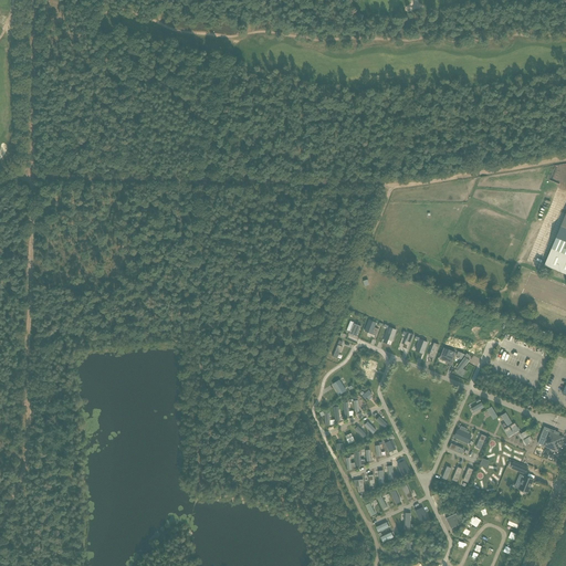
[(565,213),(544,265),(565,274),(565,213)]
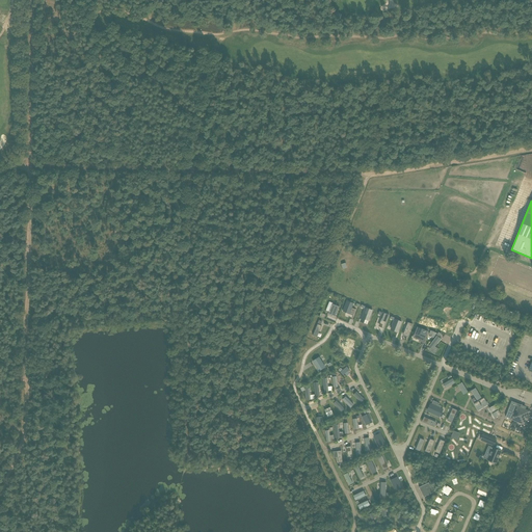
[(343,311),(351,314),(354,302),(347,300),(343,311)]
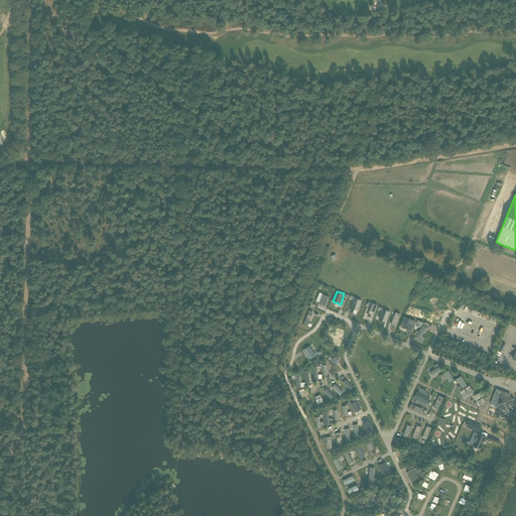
[(316,300),(319,301),(318,304),(327,307),(331,296),(319,292),(316,300)]
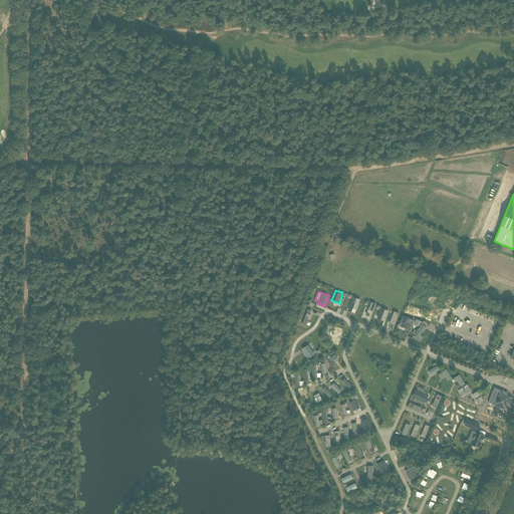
[(405,315),(400,326),(411,330),(415,319),(405,315)]
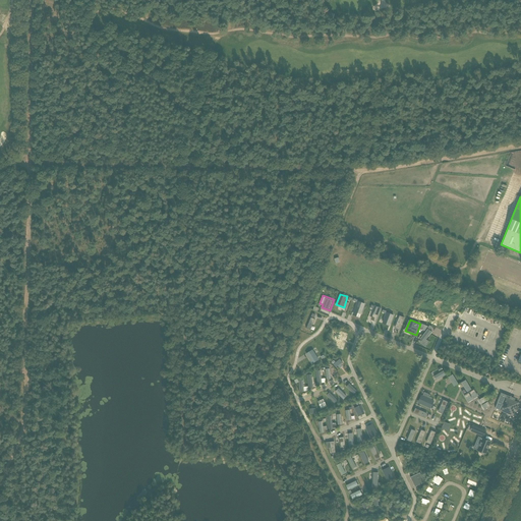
[(340,358),(333,364),(336,367),(338,365),(341,368),(344,365),(342,363),(343,361),(340,358)]
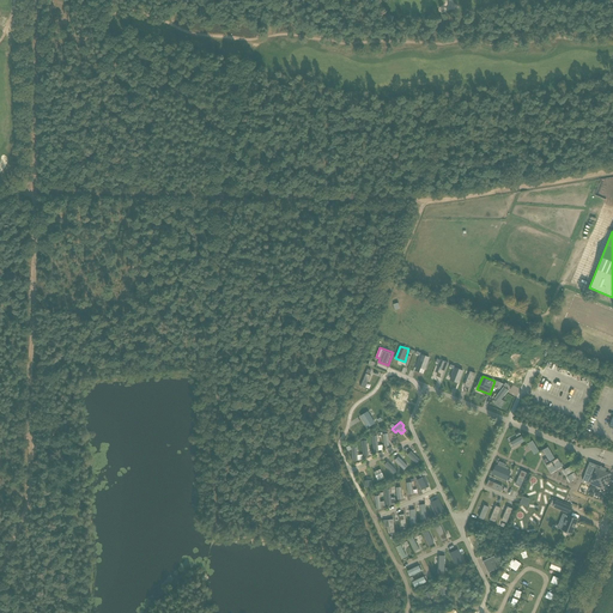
[(521,436),(513,442),(514,443),(515,444),(516,447),(525,441),(521,436)]
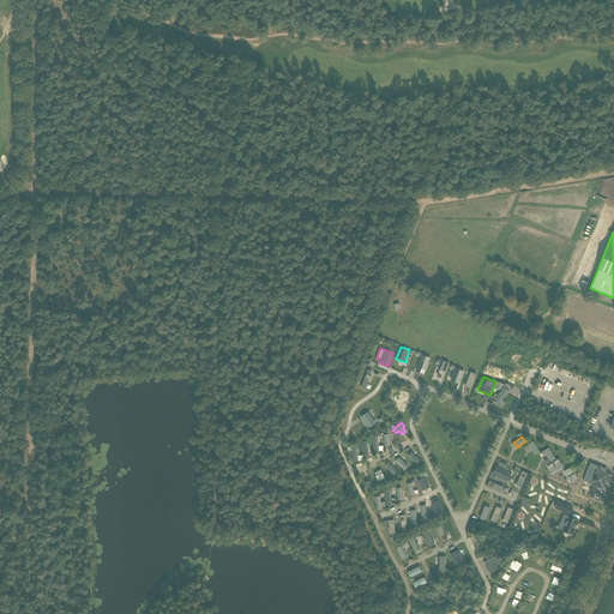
[(533,441),(529,445),(535,455),(540,452),(533,441)]
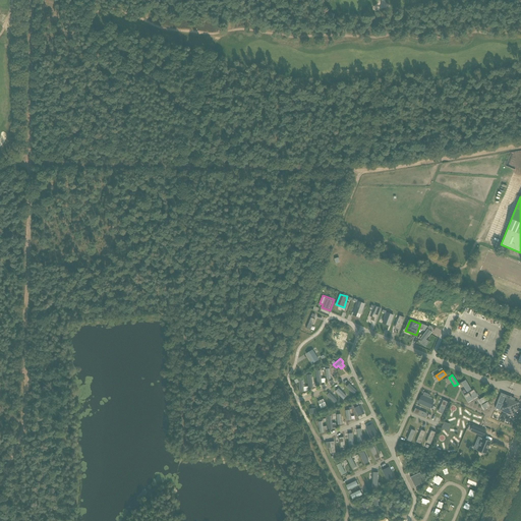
[(465,381),(461,383),(467,392),(471,390),(465,381)]
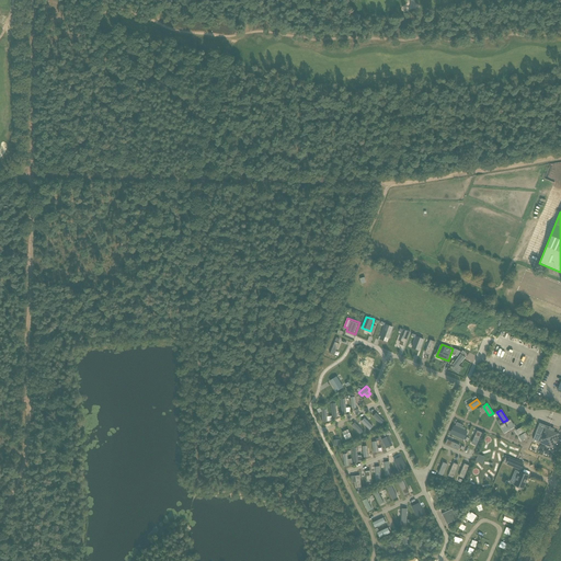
[(381,425),(385,421),(377,412),(373,416),(381,425)]
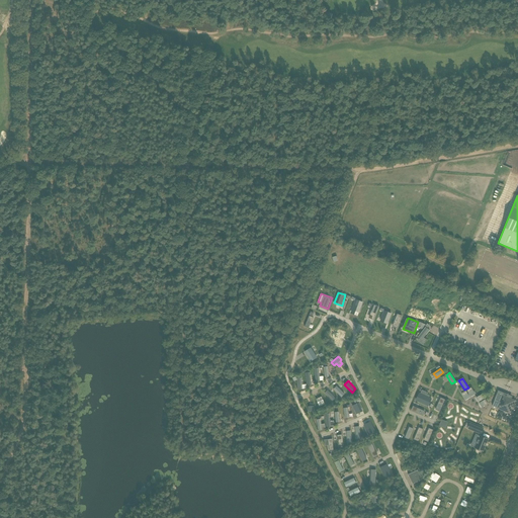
[(476,383),(472,385),(476,392),(478,395),(481,393),(479,387),(476,383)]
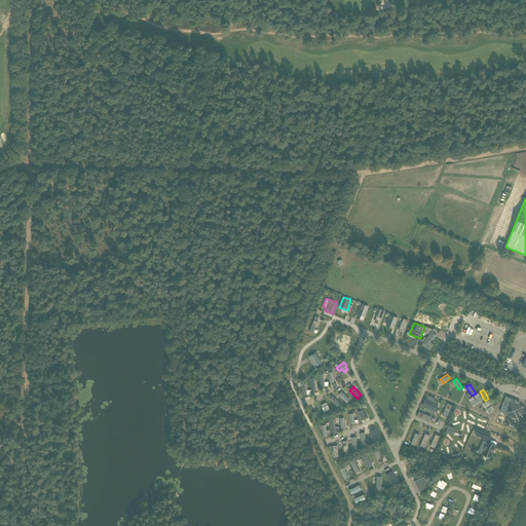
[(502,406),(499,412),(504,414),(508,416),(503,423),(514,427),(517,419),(518,420),(523,407),(515,403),(516,401),(511,399),(505,397),(503,403),(509,405),(506,408),(502,406)]
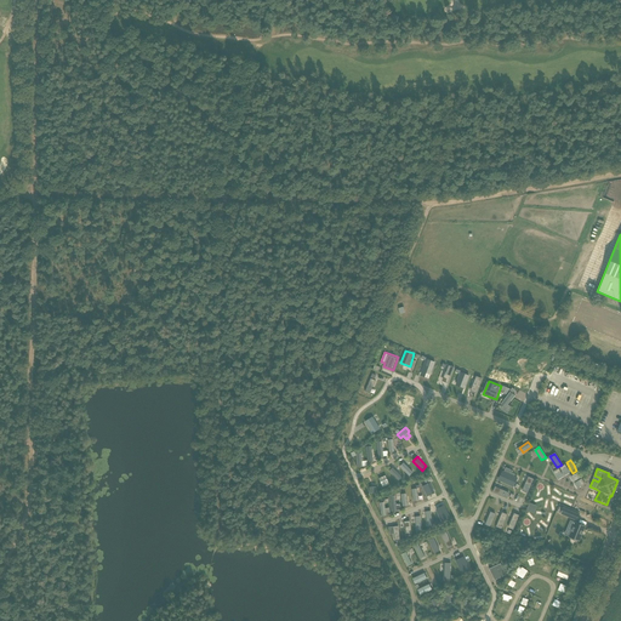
[(575,473),(571,476),(577,486),(582,484),(575,473)]
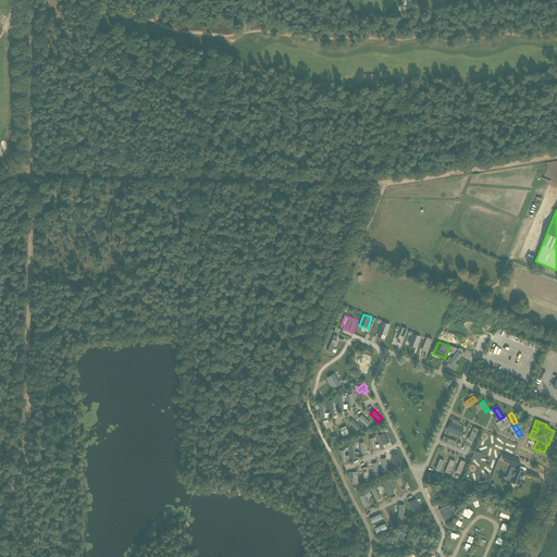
[(343,462),(351,461),(350,455),(346,456),(345,449),(341,450),(343,462)]
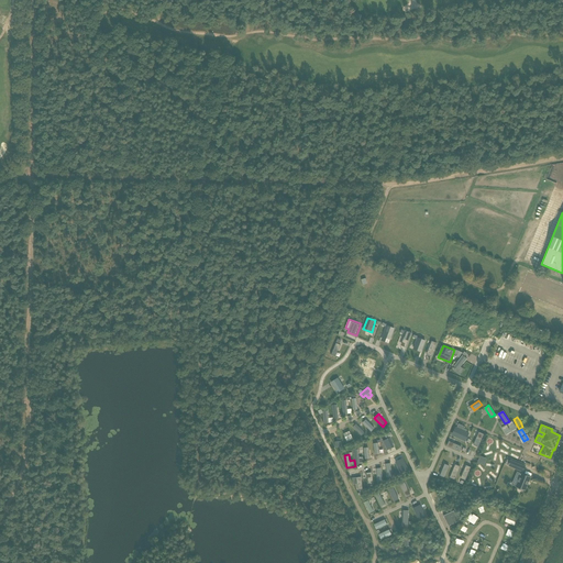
[(485,465),(487,457),(481,455),(478,463),(485,465)]
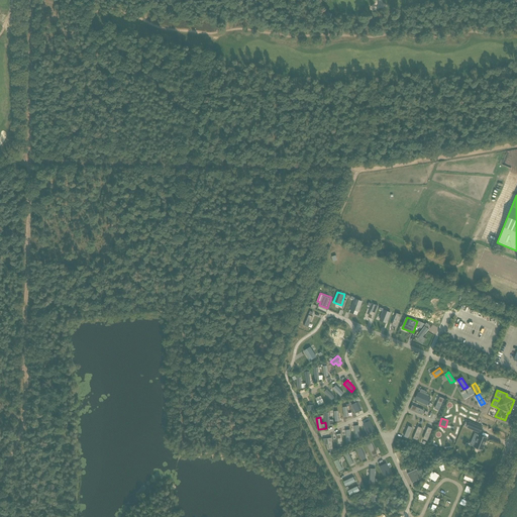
[(469,423),(467,427),(480,433),(482,428),(469,423)]
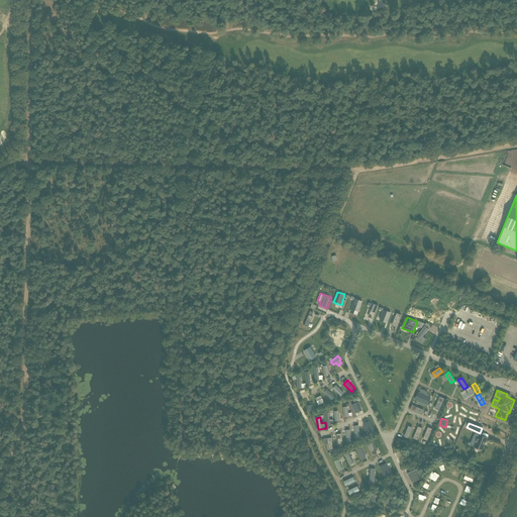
[(482,450),(487,438),(479,434),(478,437),(477,437),(475,441),(476,442),(474,446),(476,447),(476,448),(480,450),(480,449),(482,450)]
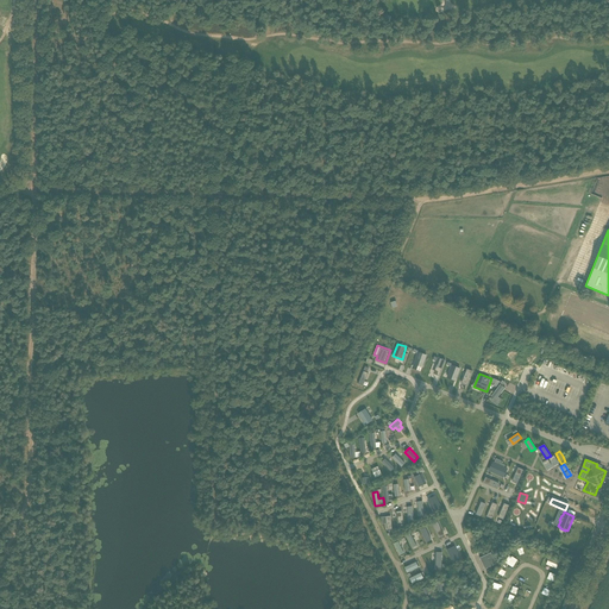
[(472,548),(478,546),(473,531),(466,533),(472,548)]
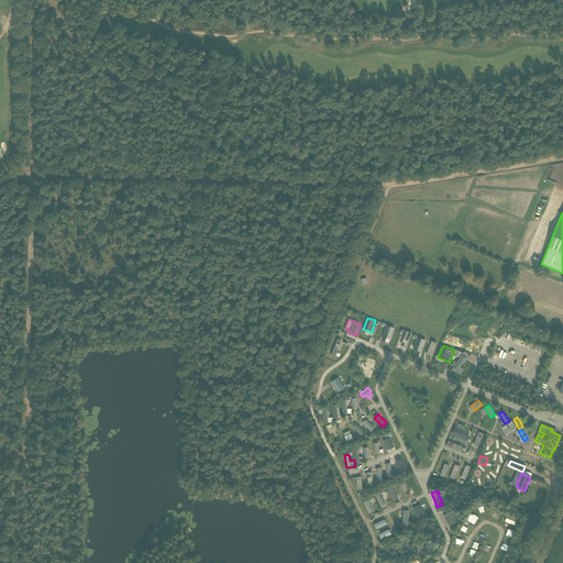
[(443,516),(449,526),(459,521),(454,510),(443,516)]
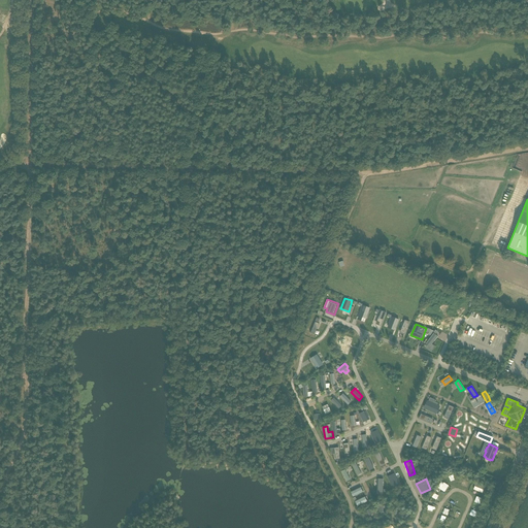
[(441,481),(437,488),(446,492),(449,485),(441,481)]
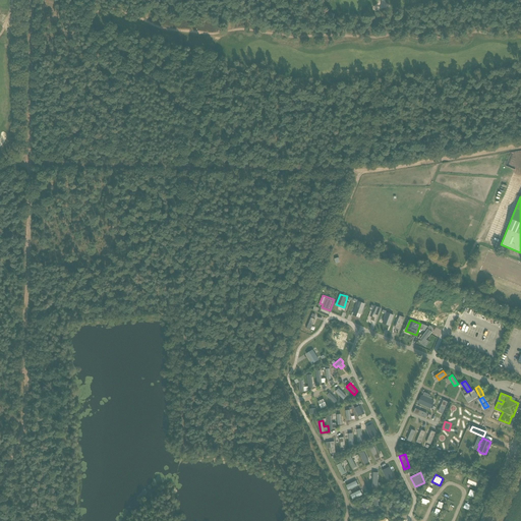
[(348,490),(359,485),(357,480),(346,484),(348,490)]
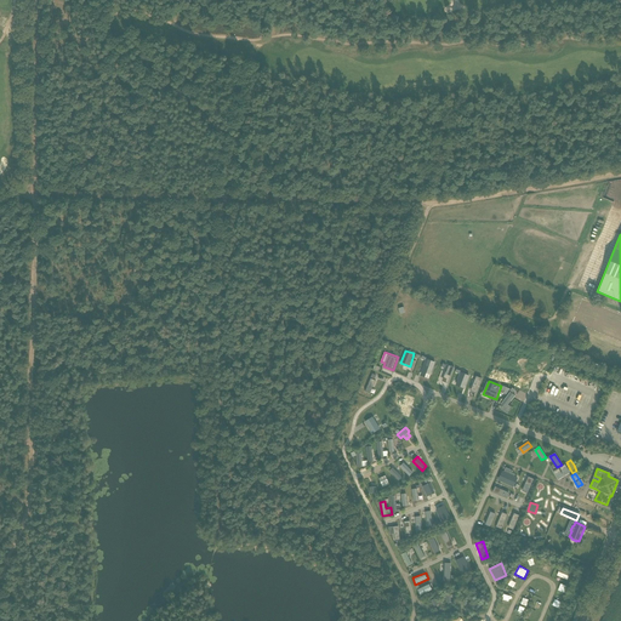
[(431,584),(417,588),(420,596),(433,590),(431,584)]
